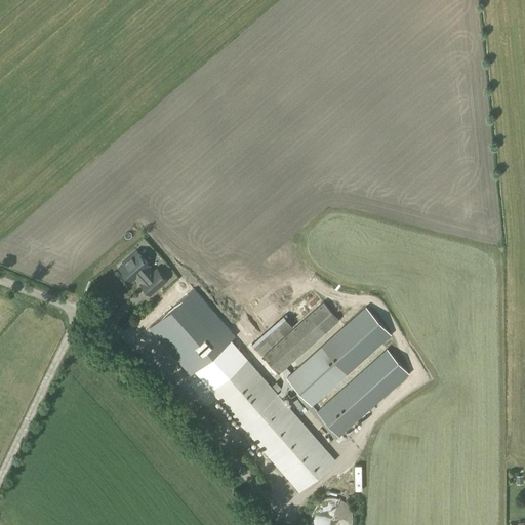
[(136,251),(119,267),(131,281),(137,276),(143,281),(140,284),(151,294),(170,277),(160,266),(153,273),(148,267),(150,266),(136,251)]
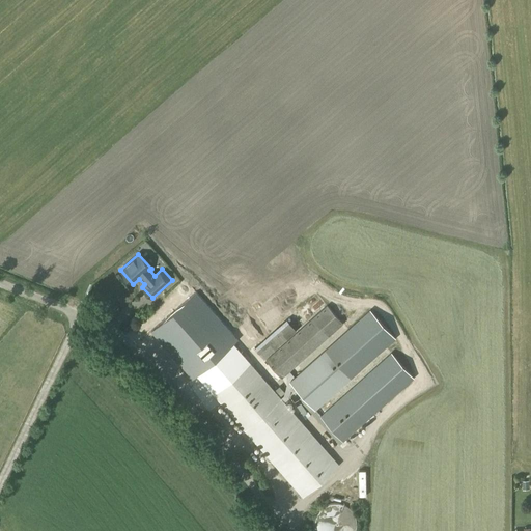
[(203,325),(212,334),(244,305),(235,297),(203,325)]
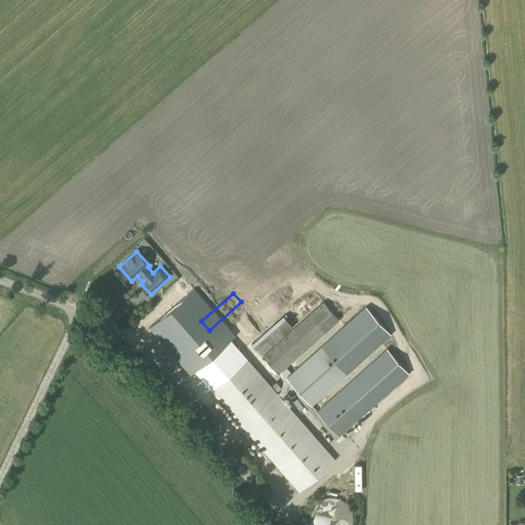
[(279,374),(339,320),(323,301),(263,357),(279,374)]
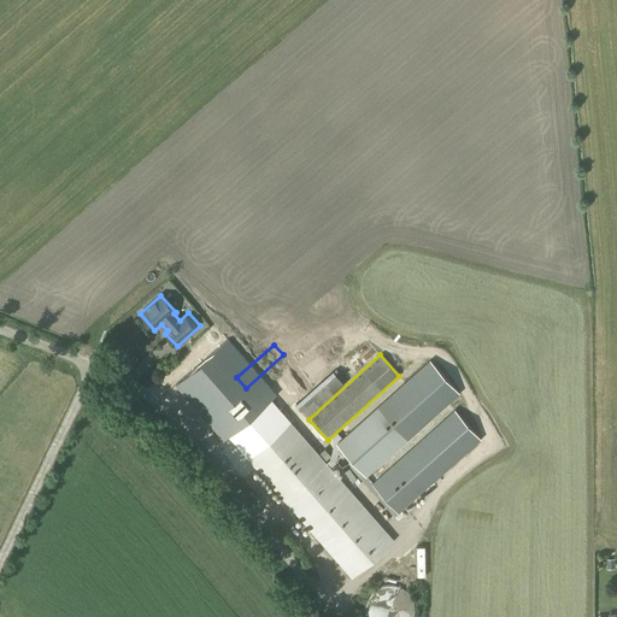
[(365,477),(407,440),(459,393),(429,360),(377,406),(335,444),(365,477)]
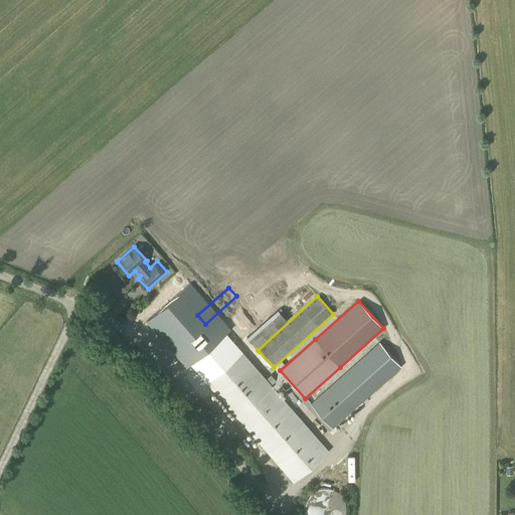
[(145,327),(178,360),(198,340),(179,321),(176,323),(163,310),(145,327)]
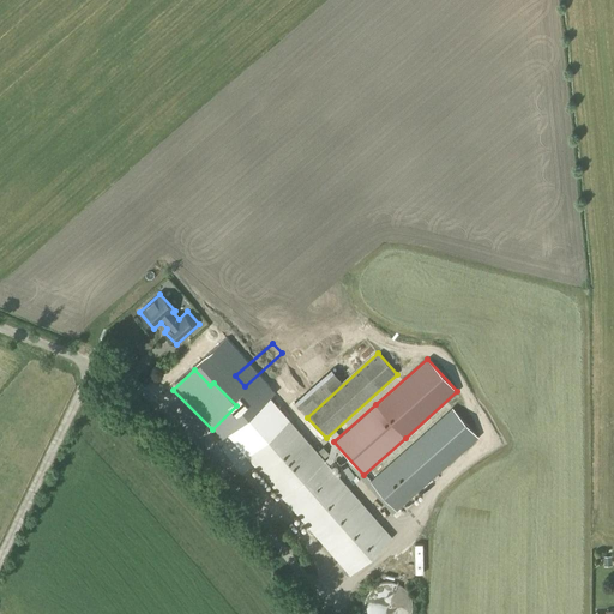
[(343,383),(331,369),(294,402),(305,416),(343,383)]
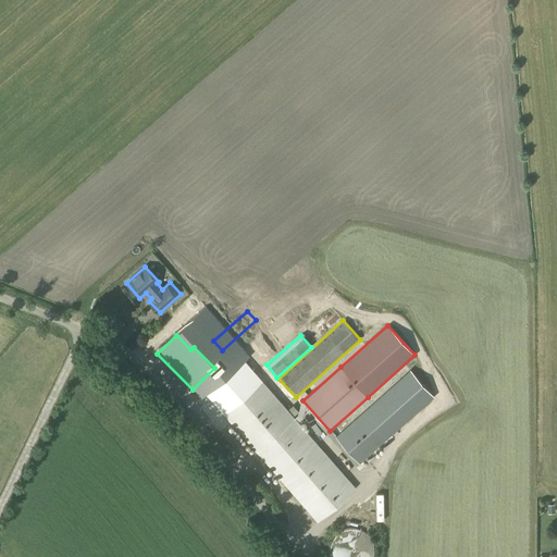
[(203,343),(207,348),(214,342),(210,337),(203,343)]
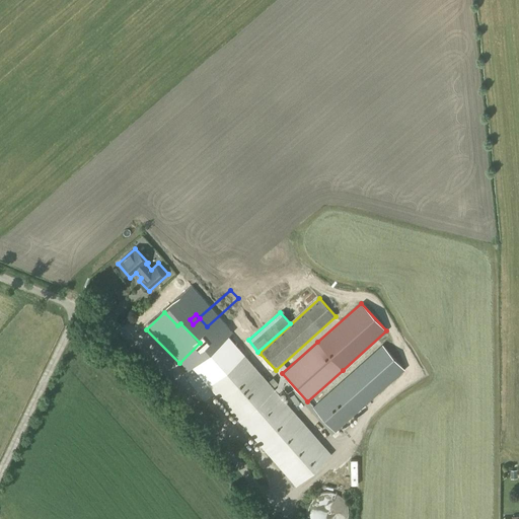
[(191,366),(209,385),(299,485),(334,453),(243,354),(226,335),(191,366)]
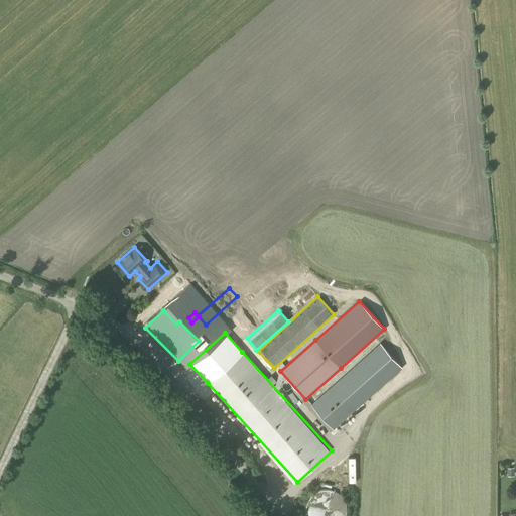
[(333,429),(402,368),(380,343),(310,405),(333,429)]
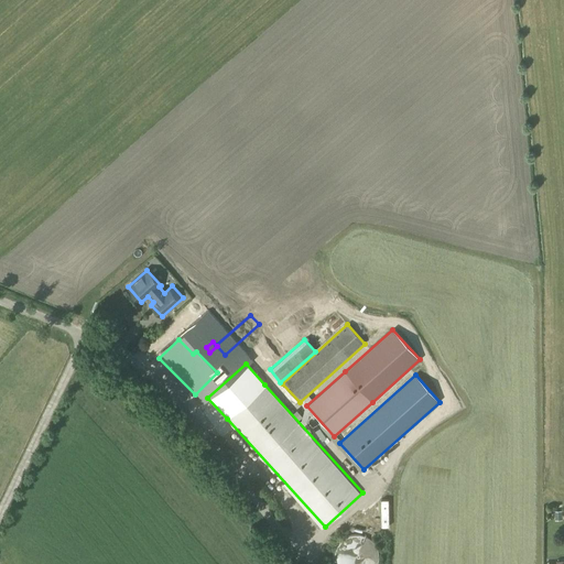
[(377,563),(378,560),(378,554),(377,551),(375,546),(371,543),(368,540),(364,538),(358,537),(354,537),(349,537),(345,539),(342,541),(338,543),(336,546),(334,552),(333,555),(332,560),(333,563),(332,563),(377,563)]
